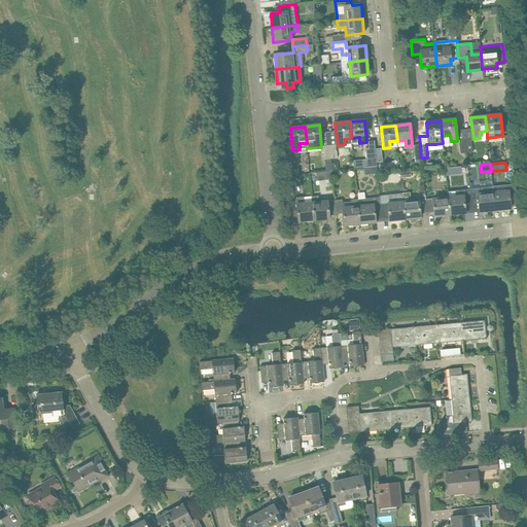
[(514,190),(493,192),(495,211),(511,209),(510,205),(515,204),(514,190)]
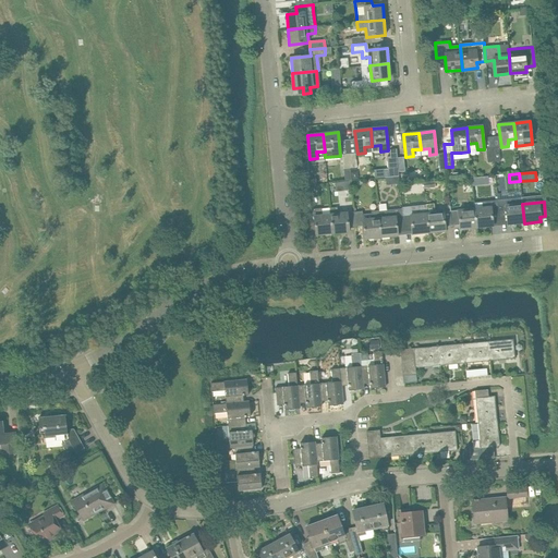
[(445,231),(445,227),(452,226),(450,211),(435,214),(434,204),(426,205),(427,214),(428,233),(445,231)]
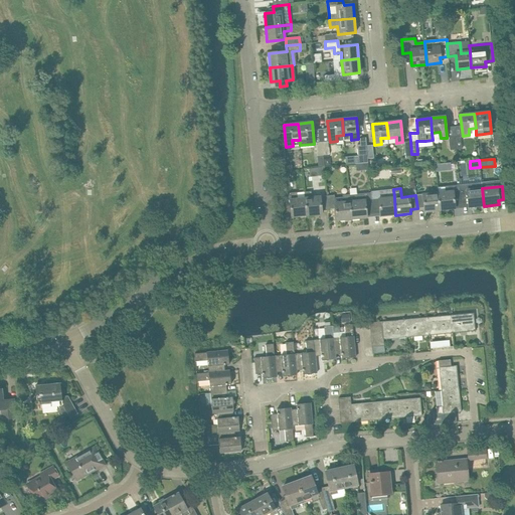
[(482,188),(460,191),(461,204),(468,203),(469,207),(484,206),(482,188)]
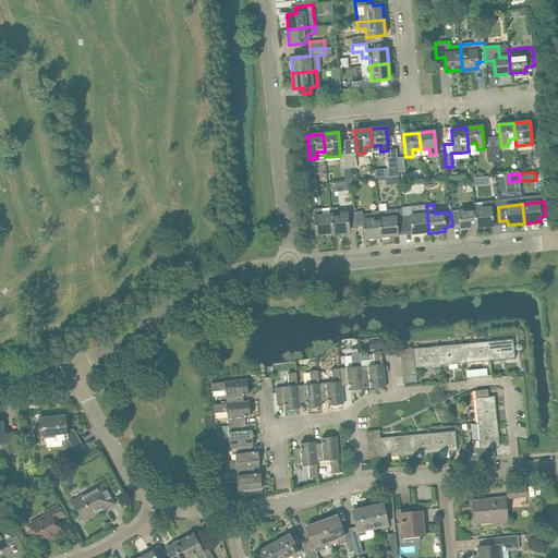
[(498,207),(474,209),(476,228),(493,227),(493,221),(499,221),(498,207)]
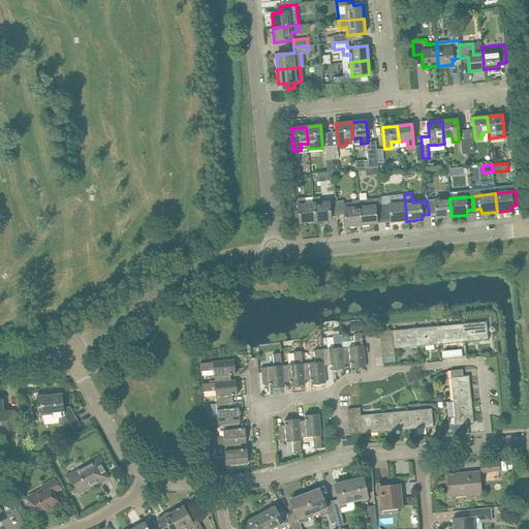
[(315,222),(313,204),(305,205),(305,197),(289,199),(291,219),(299,219),(300,223),(315,222)]
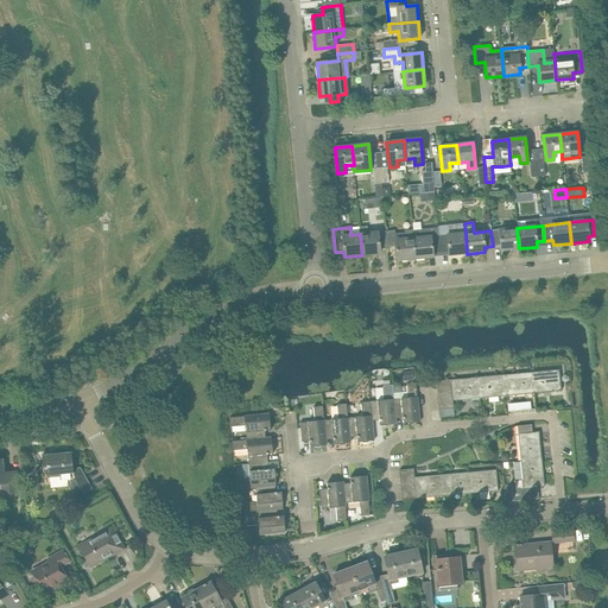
[(517,228),(491,230),(493,246),(500,245),(501,251),(519,248),(517,228)]
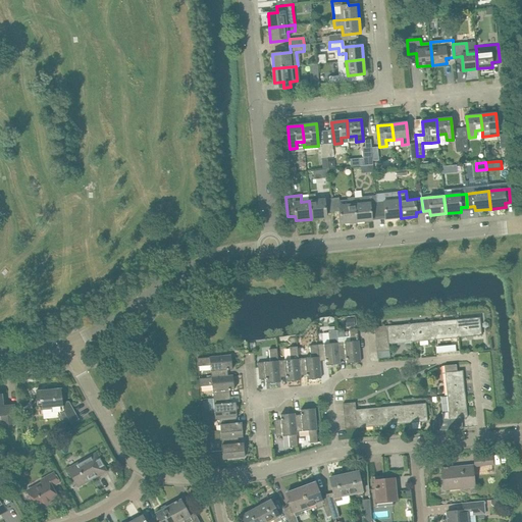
[(338,198),(331,199),(332,212),(340,211),(341,224),(356,222),(355,205),(340,207),(338,198)]
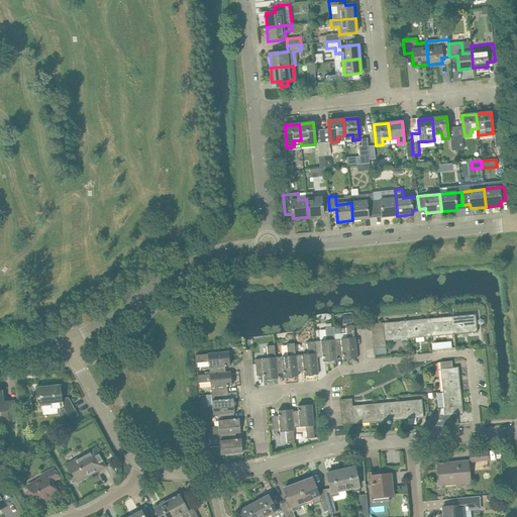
[(328,197),(306,199),(308,217),(323,215),(322,211),(329,210),(328,197)]
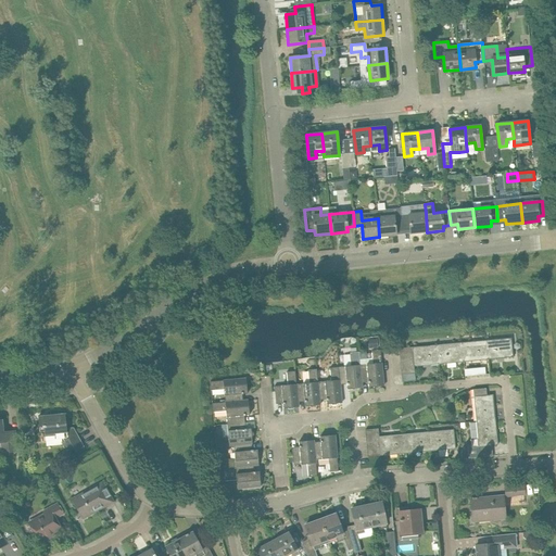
[(427,232),(426,213),(402,216),(403,230),(411,229),(411,234),(427,232)]
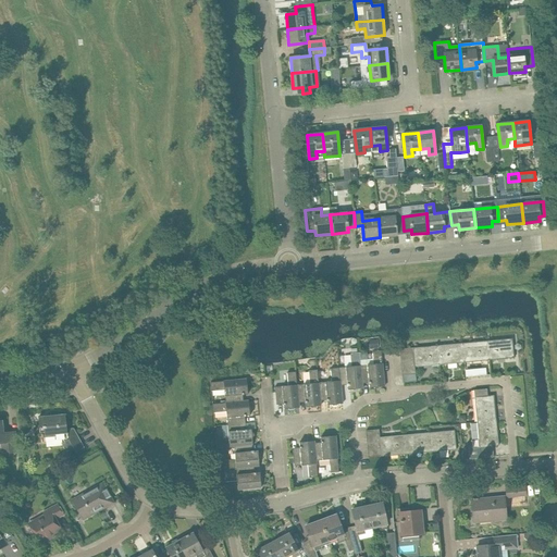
[(403,217),(379,219),(380,237),(396,235),(396,231),(404,231),(403,217)]
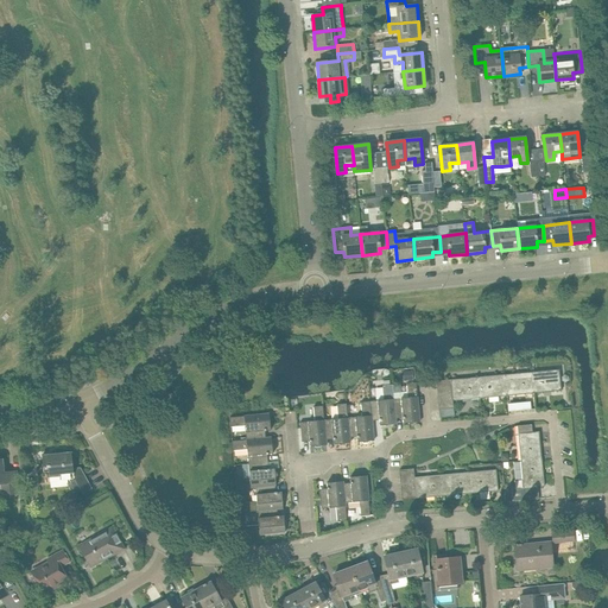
[(532,372),(533,393),(543,392),(543,388),(551,388),(551,392),(561,391),(559,369),(548,371),(548,372),(542,373),(542,372),(532,372)]
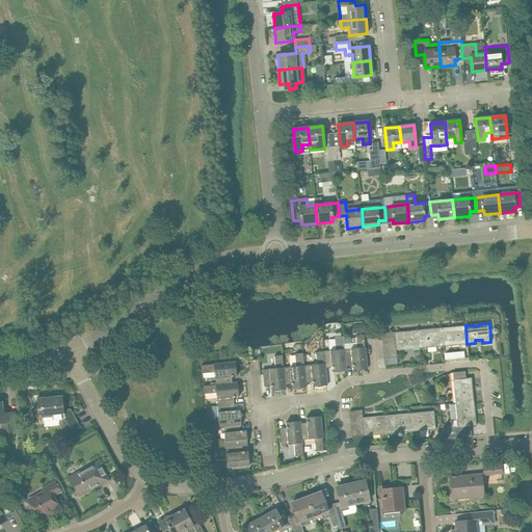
[(467,344),(466,325),(457,326),(457,327),(452,328),(452,327),(442,327),(444,346),(452,346),(451,342),(458,342),(458,345),(467,344)]
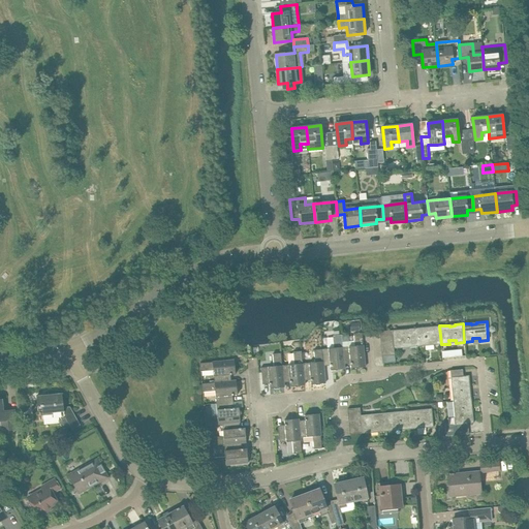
[(424,328),(415,329),(417,346),(426,346),(426,343),(432,342),(433,345),(441,344),(439,325),(429,327),(429,329),(424,329),(424,328)]
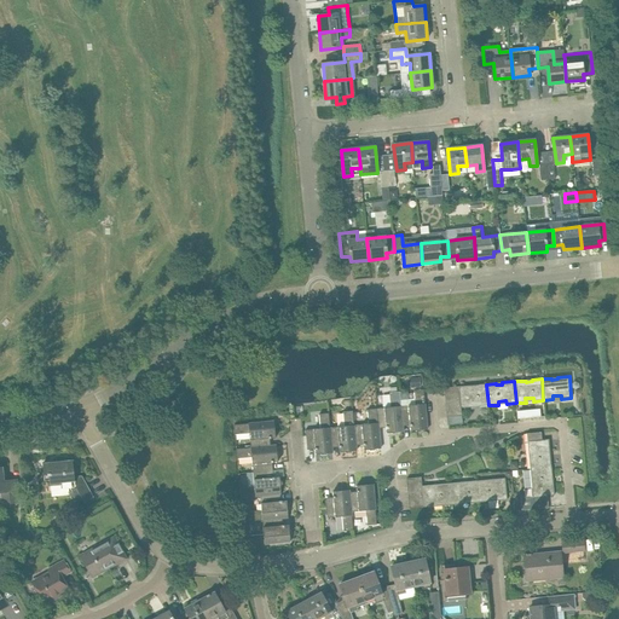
[(470,386),(458,387),(460,394),(461,401),(461,409),(470,408),(470,404),(479,403),(479,406),(489,405),(486,385),(476,385),(476,387),(470,387),(470,386)]
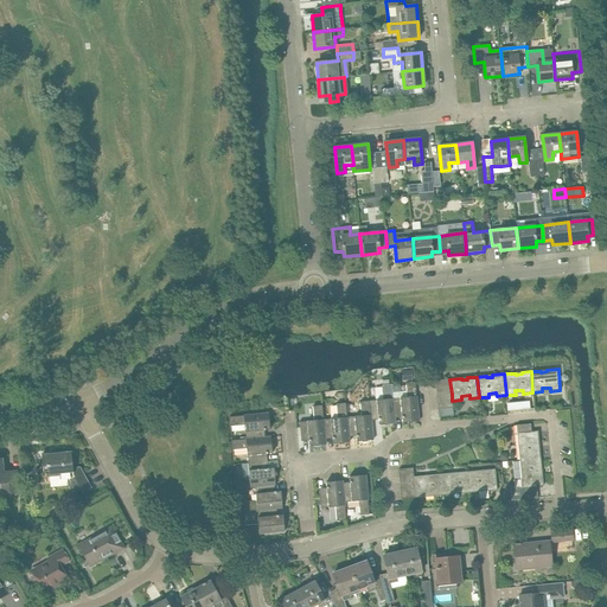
[(407,397),(393,398),(394,415),(395,415),(402,415),(402,423),(419,421),(415,382),(406,383),(407,397)]
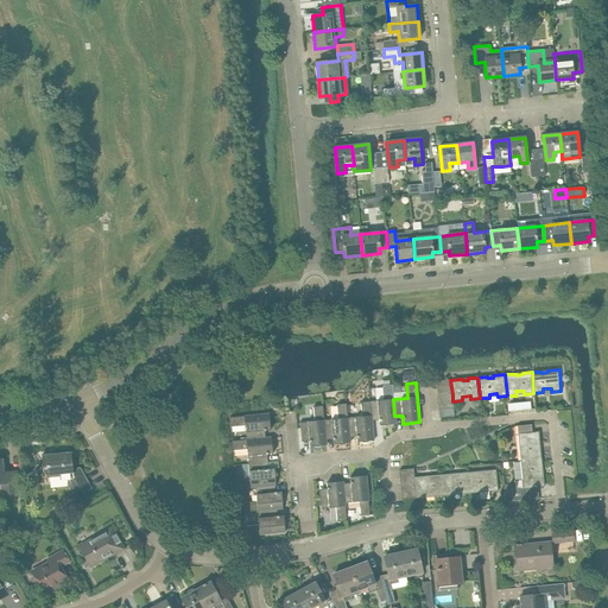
[(393,399),(392,385),(382,386),(384,400),(369,401),(371,418),(372,418),(379,418),(379,426),(385,425),(386,426),(390,426),(391,425),(396,424),(396,416),(394,416),(393,399)]
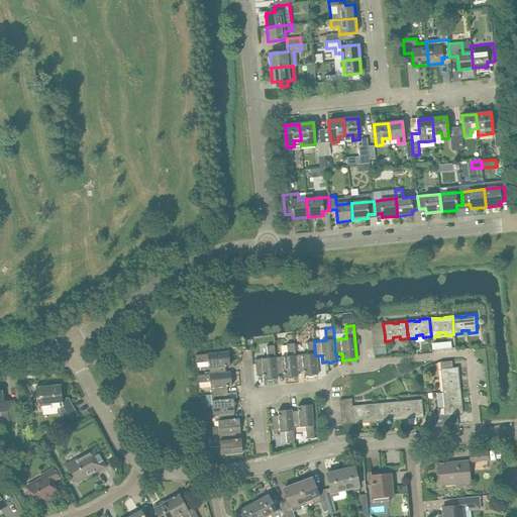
[(308,354),(296,355),(295,355),(297,370),(303,369),(304,377),(318,375),(316,355),(315,355),(314,341),(306,342),(308,354)]
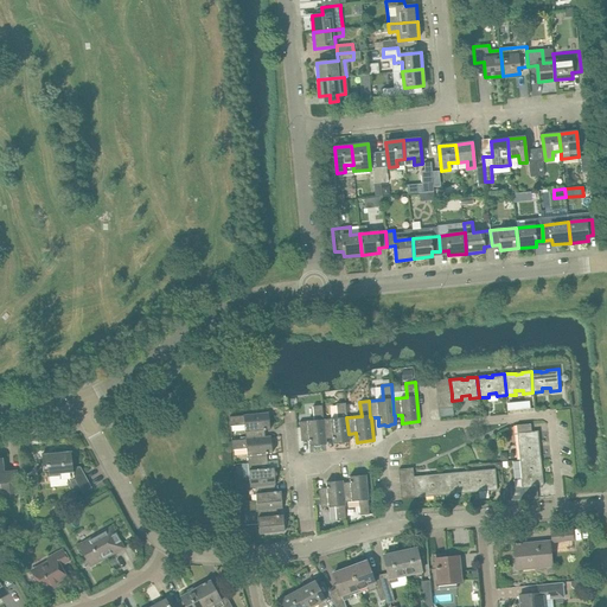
[(338,419),(324,420),(323,420),(325,436),(332,435),(333,443),(338,443),(339,445),(344,445),(345,443),(350,442),(349,434),(346,417),(347,417),(345,403),(337,404),(338,419)]
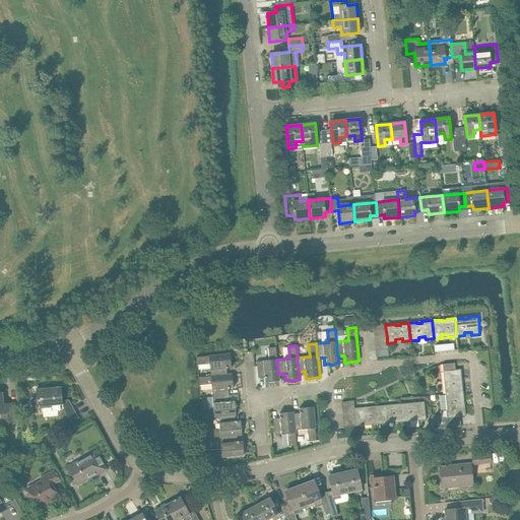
[(276,360),(277,360),(276,347),(268,348),(269,361),(256,362),(258,376),(264,375),(265,382),(279,381),(278,374),(276,360)]
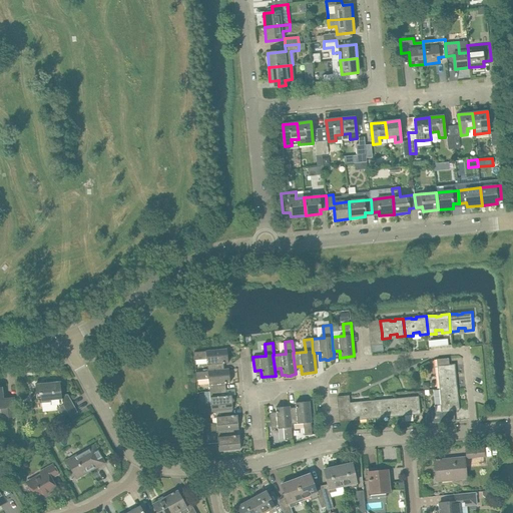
[(221,370),(221,364),(228,363),(226,350),(193,353),(194,361),(206,360),(207,371),(207,372),(221,370)]
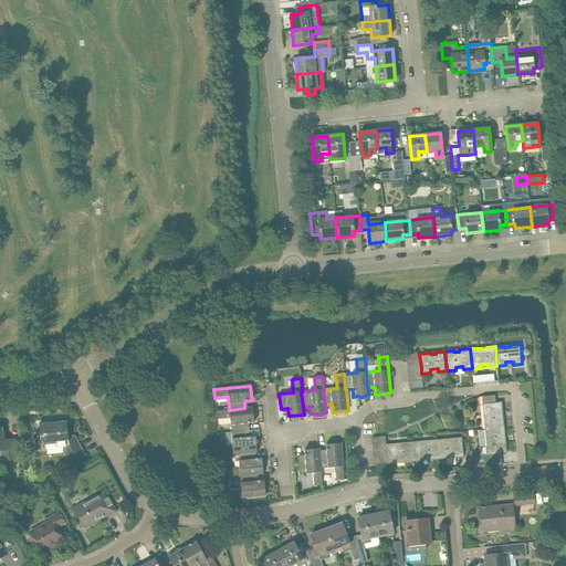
[(484,429),(504,427),(503,418),(502,419),(502,413),(503,412),(502,401),(495,402),(494,395),(481,397),(483,413),(486,412),(486,420),(483,420),(484,429)]
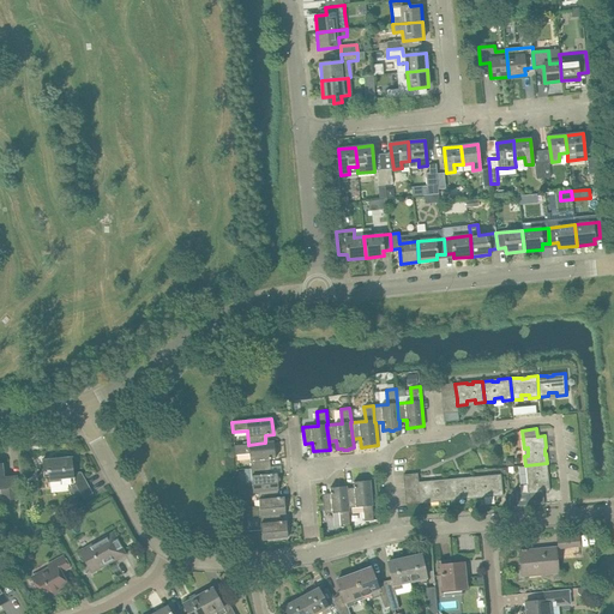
[(248,445),(248,444),(234,446),(235,456),(250,453),(251,469),(268,467),(268,459),(276,458),(274,441),(265,443),(248,445)]
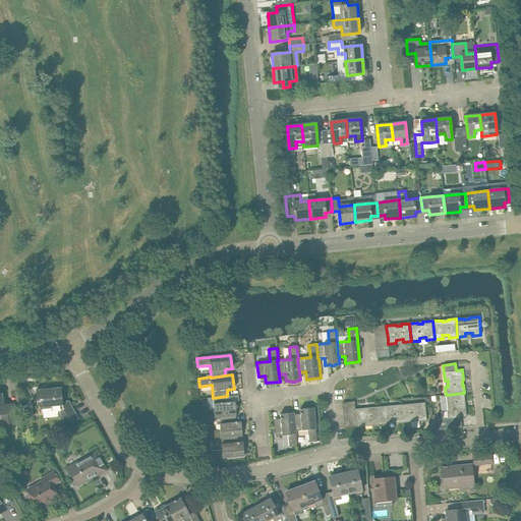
[(36,391),(37,401),(41,400),(42,413),(59,411),(66,425),(78,419),(68,401),(62,402),(61,394),(61,388),(57,389),(36,391)]
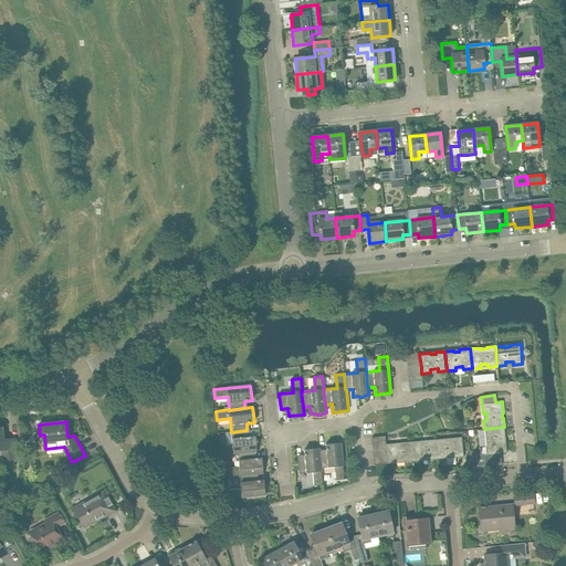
[(505,436),(504,427),(484,429),(485,438),(489,438),(490,446),(485,446),(486,454),(500,453),(506,453),(505,441),(504,442),(504,437),(505,436)]
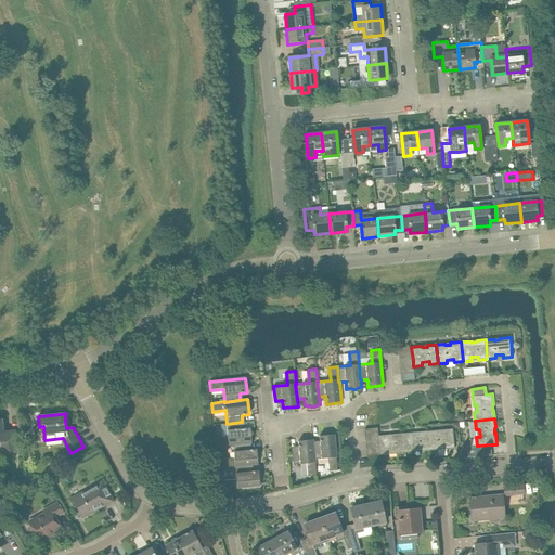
[(16,450),(15,441),(14,430),(2,431),(1,420),(0,420),(0,447),(0,452),(16,450)]
